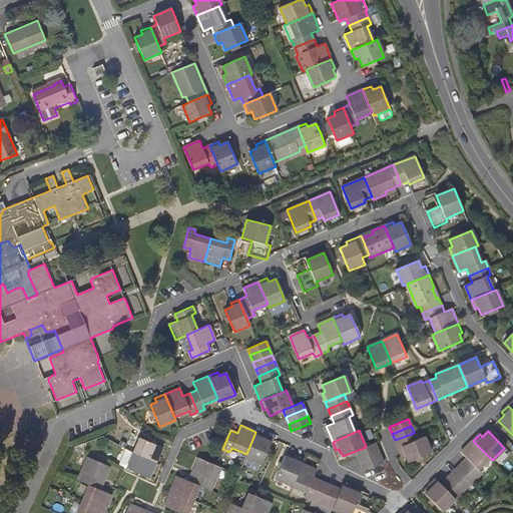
[(265,435),(255,432),(246,454),(244,458),(261,464),(271,442),(264,439),(265,435)]
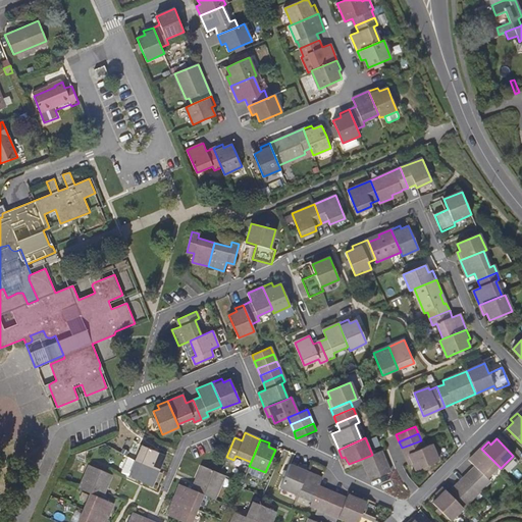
[(405,455),(424,448),(421,440),(402,448),(405,455)]
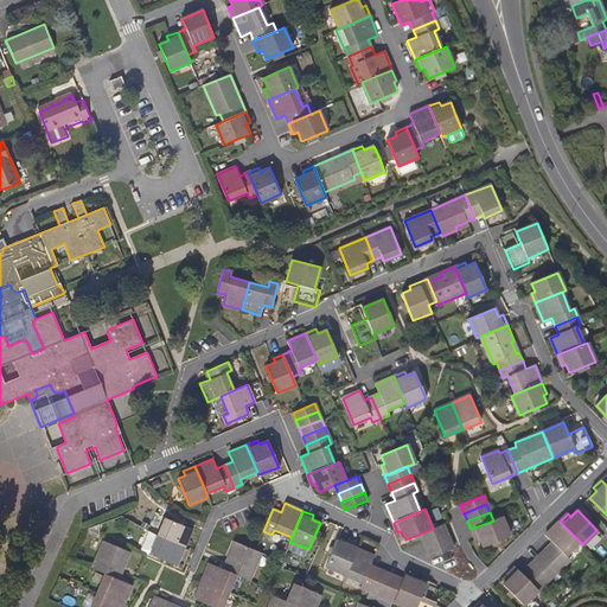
[(502,517),(493,521),(471,529),(474,540),(480,538),(483,547),(509,536),(502,517)]
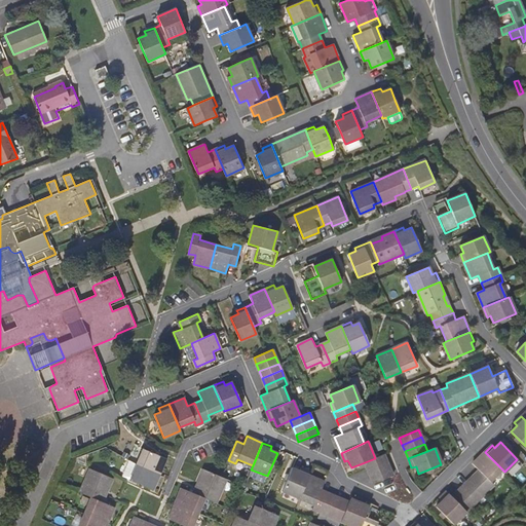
[(143,449),(137,463),(159,474),(166,458),(143,449)]
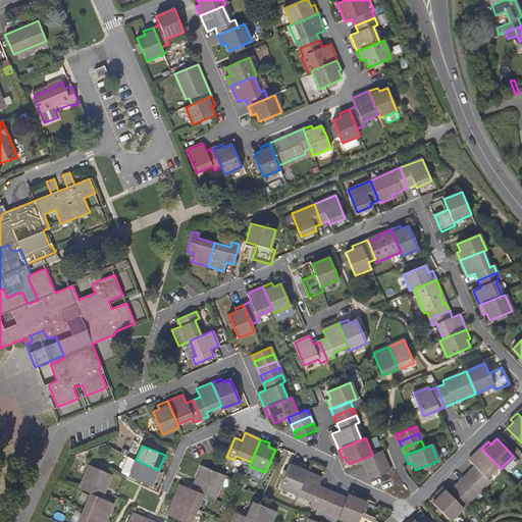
[(499,466),(481,449),(469,460),(475,466),(470,471),(484,486),(489,481),(486,478),(499,466)]
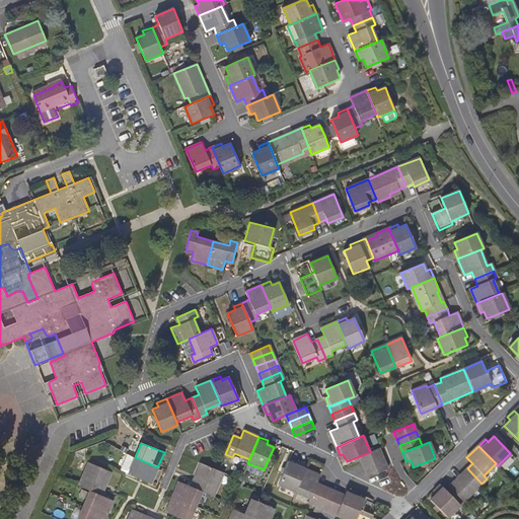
[(360,456),(363,463),(381,455),(379,448),(370,452),(360,456)]
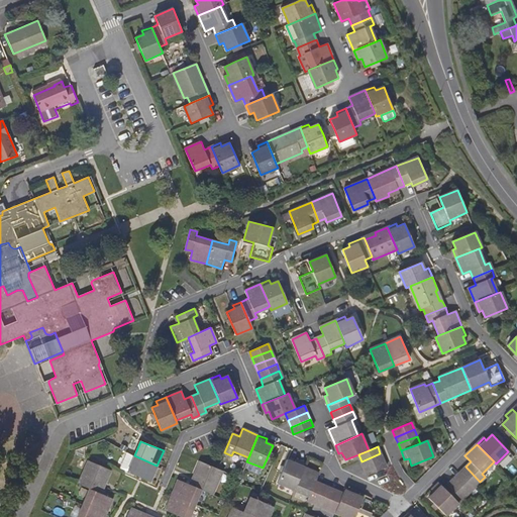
[(364,469),(383,460),(380,453),(362,461),(364,469)]
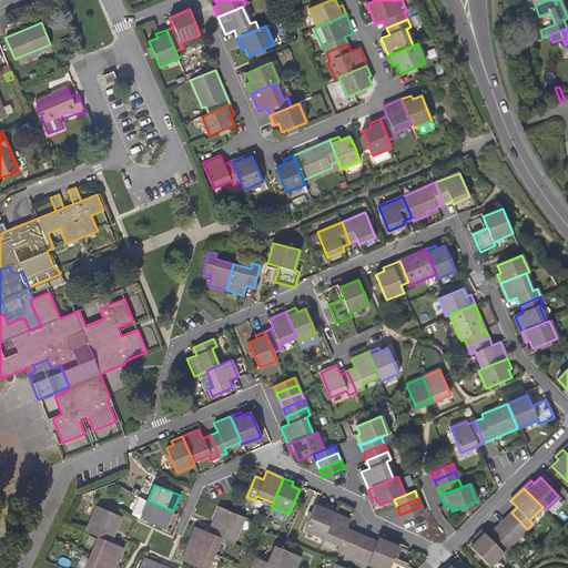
[(172,511),(148,500),(140,518),(165,528),(172,511)]
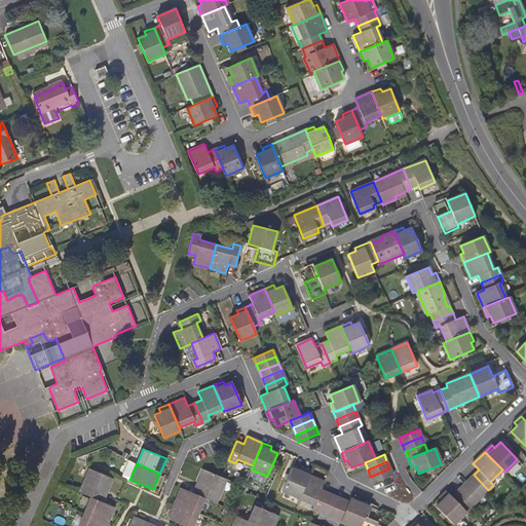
[(283,491),(299,498),(308,475),(310,472),(301,467),(299,471),(292,468),(283,491)]
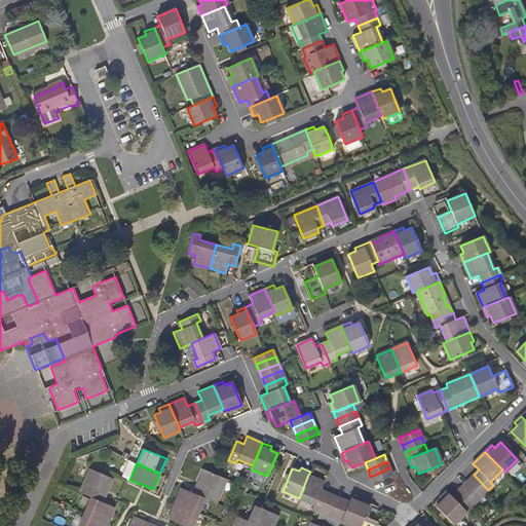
[(91,497),(100,500),(105,490),(107,491),(112,478),(89,468),(79,491),(91,497)]
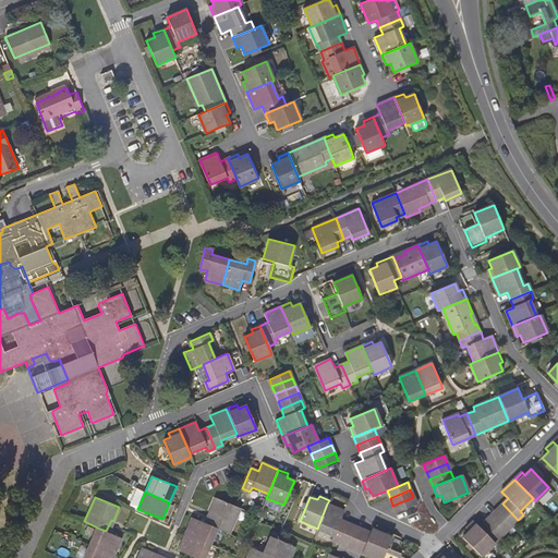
[(205,523),(216,528),(229,533),(239,508),(216,497),(205,523)]
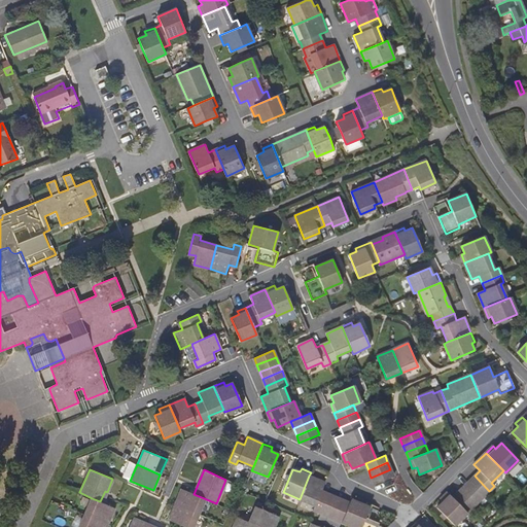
[(393,476),(390,469),(371,478),(374,484),(393,476)]
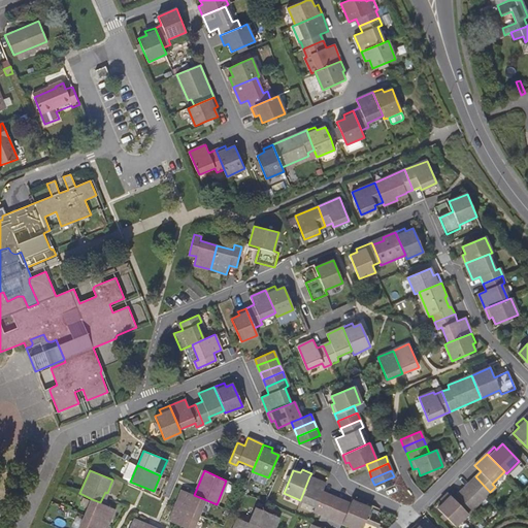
[(300,500),(315,506),(321,491),(325,483),(309,476),(300,500)]
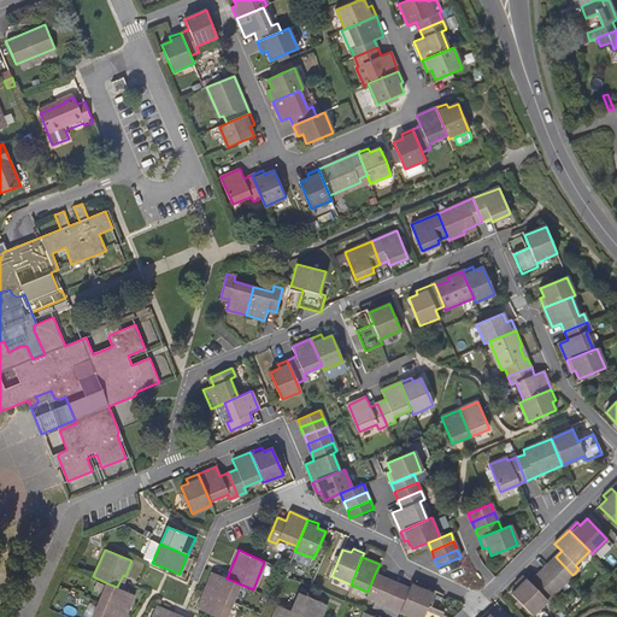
[(566,581),(573,575),(556,557),(548,563),(566,581)]
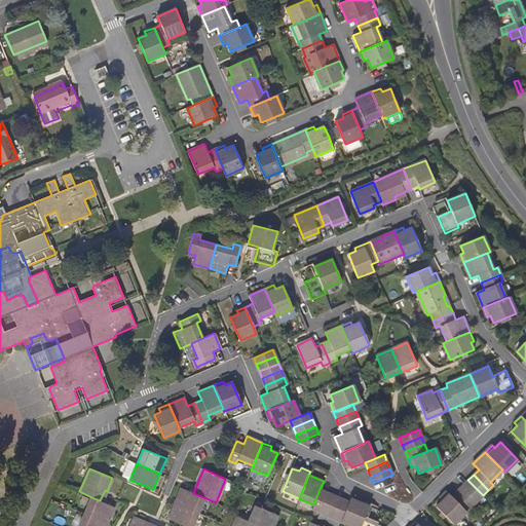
[(483,495),(467,480),(462,486),(477,501),(483,495)]
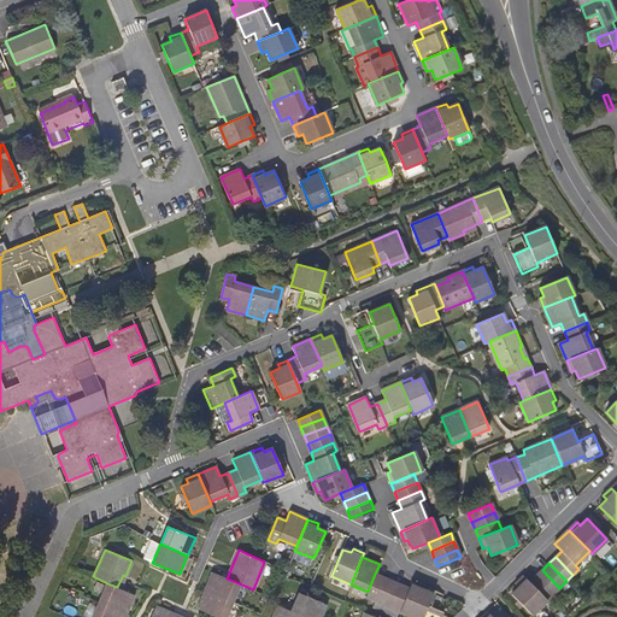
[(553,594),(559,588),(542,570),(536,576),(553,594)]
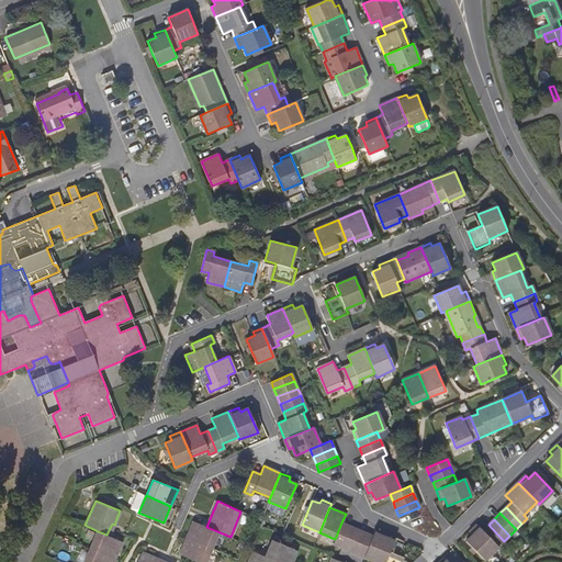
[(187,538),(211,548),(217,531),(206,527),(194,521),(187,538)]
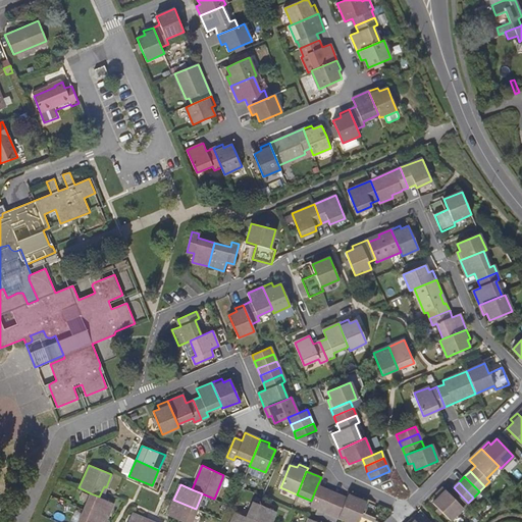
[(309,506),(316,508),(324,489),(317,485),(311,501),(309,506)]
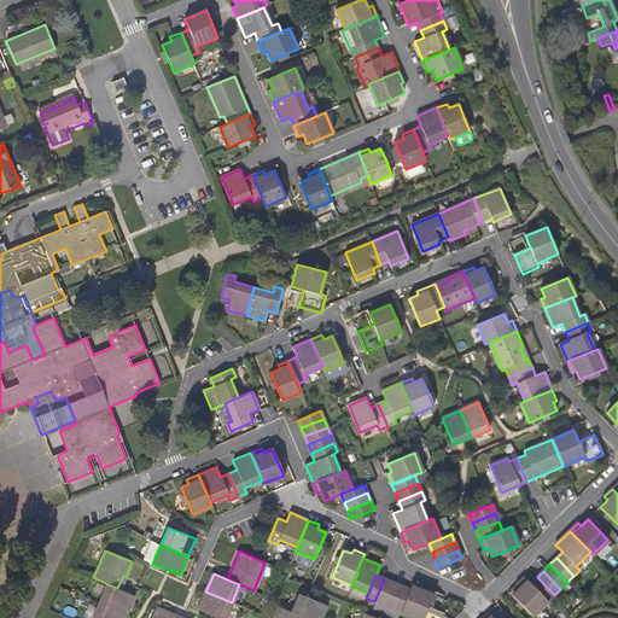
[(532,616),(548,601),(530,583),(524,577),(516,586),(519,588),(512,595),(532,616)]
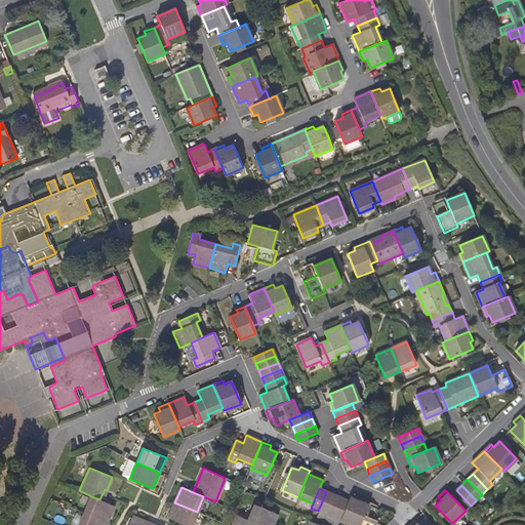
[(466,511),(471,506),(456,490),(450,495),(466,511)]
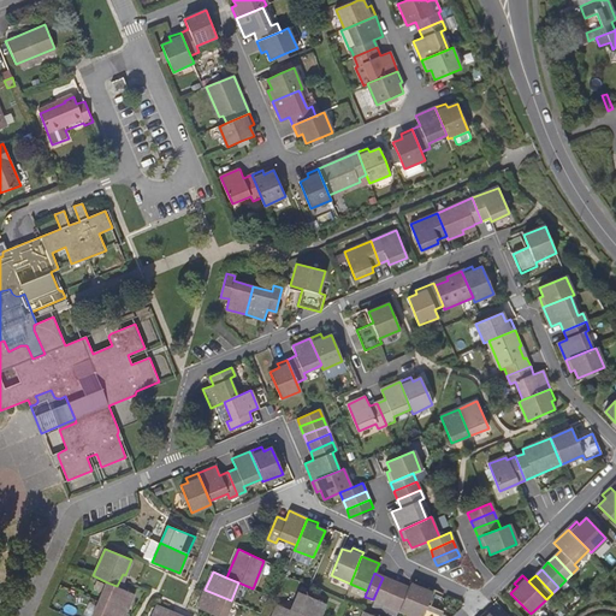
[(381,603),(391,580),(383,578),(373,599),(381,603)]
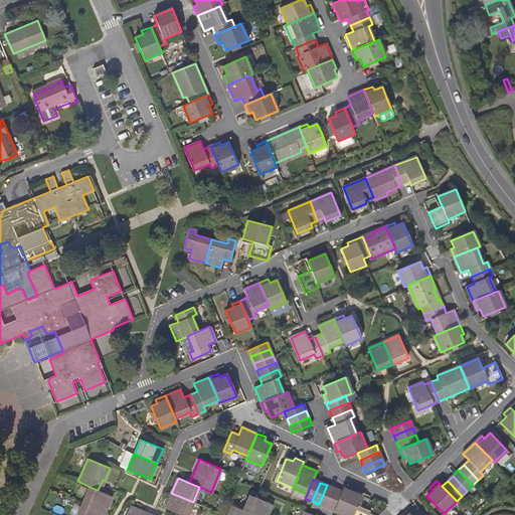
[(326,507),(334,488),(327,485),(319,504),(326,507)]
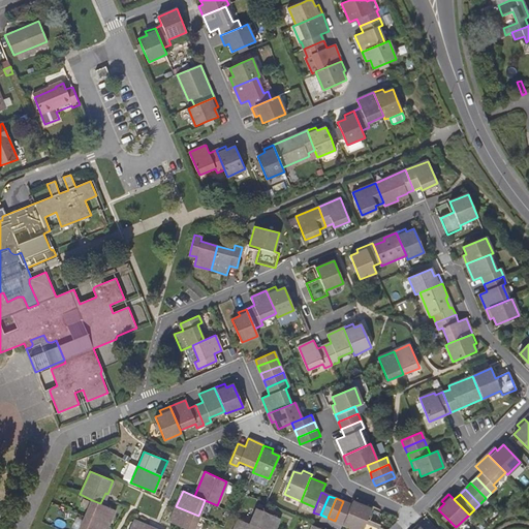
[(115,509),(100,503),(92,500),(85,516),(107,525),(115,509)]
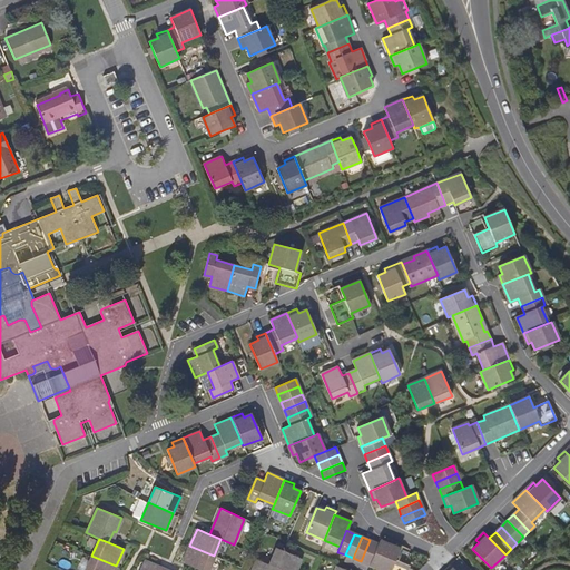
[(369,564),(377,543),(370,540),(361,561),(369,564)]
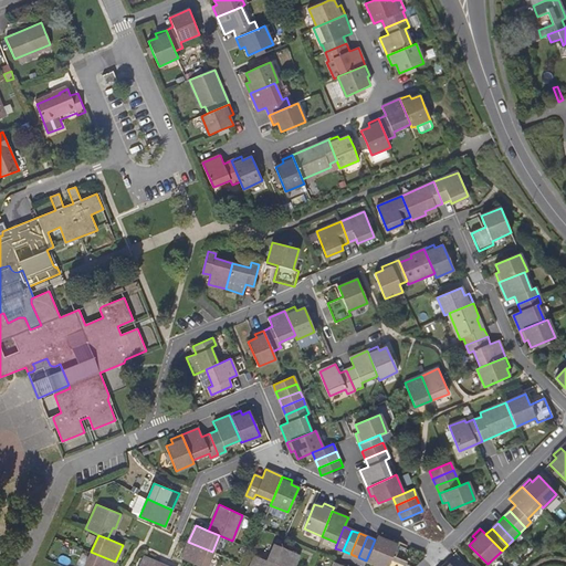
[(376,536),(375,540),(366,561),(378,565),(387,565),(391,555),(396,545),(376,536)]
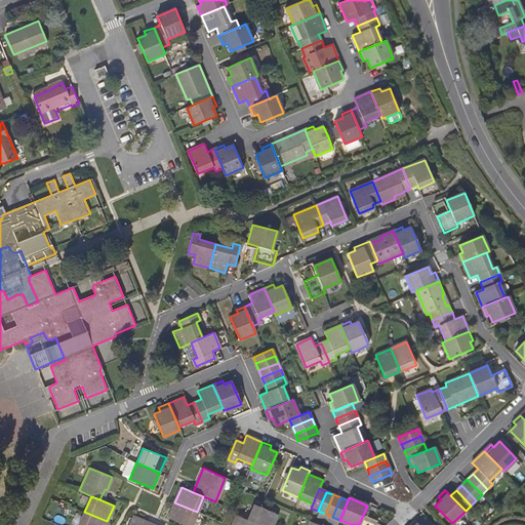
[(185,524),(191,524),(197,512),(174,502),(168,518),(185,524)]
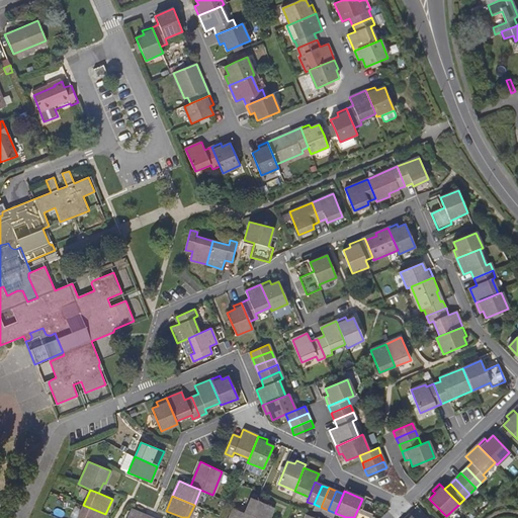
[(244,513),(255,517),(267,517),(272,507),(250,497),(244,513)]
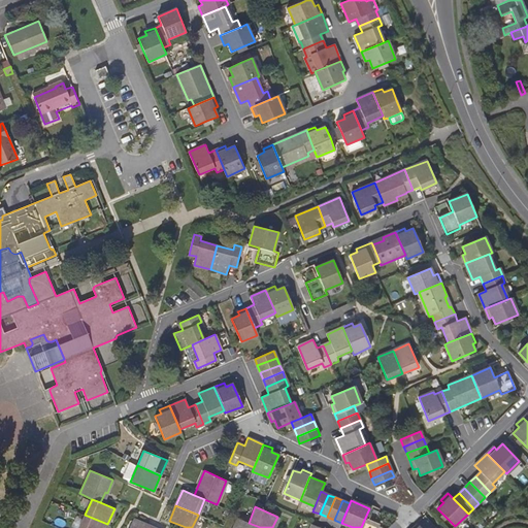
[(105,527),(107,524),(85,515),(78,527),(105,527)]
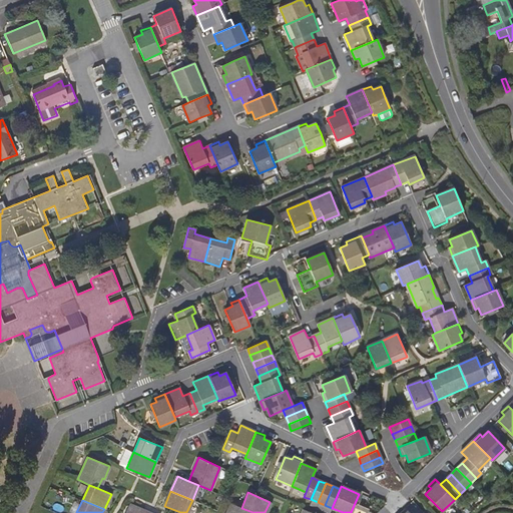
[(252,512),(241,508),(230,503),(226,512),(252,512)]
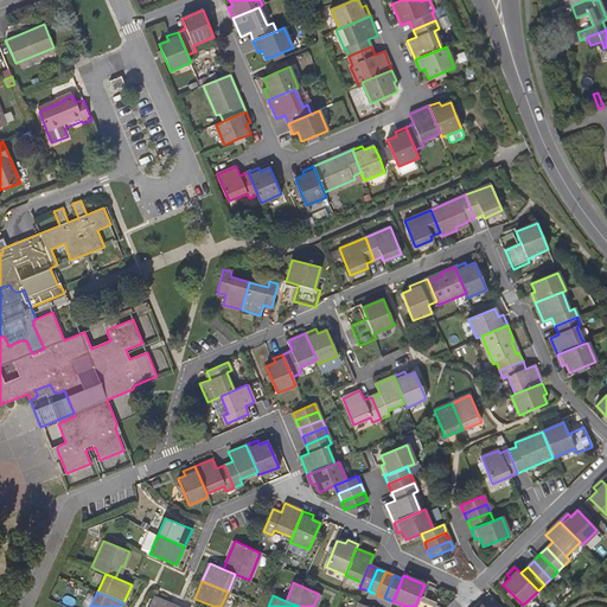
[(434,606),(436,602),(420,595),(415,606),(434,606)]
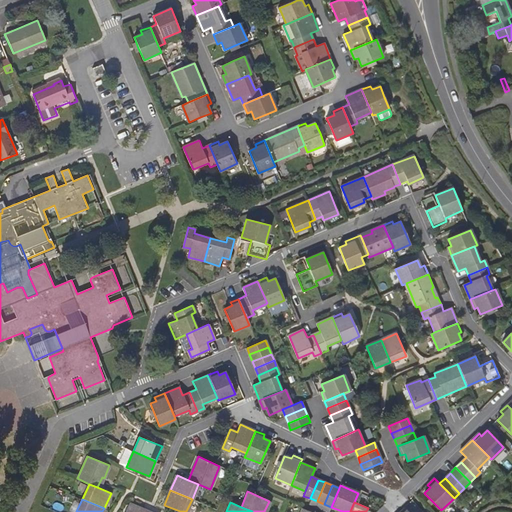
[(142,511),(144,510),(129,503),(125,511),(142,511)]
